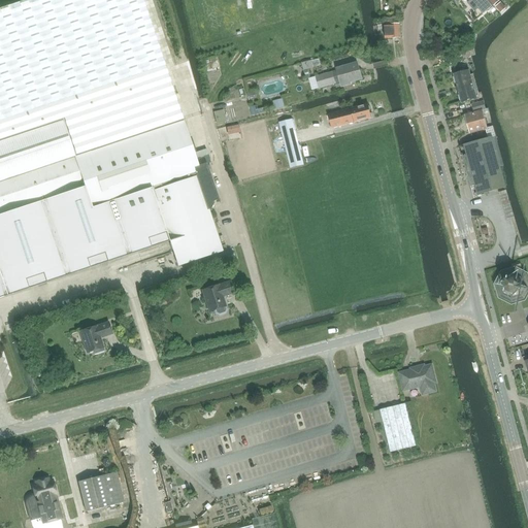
[(0,142),(64,122),(74,158),(183,122),(163,62),(160,53),(142,0),(25,0),(0,8),(0,142)]
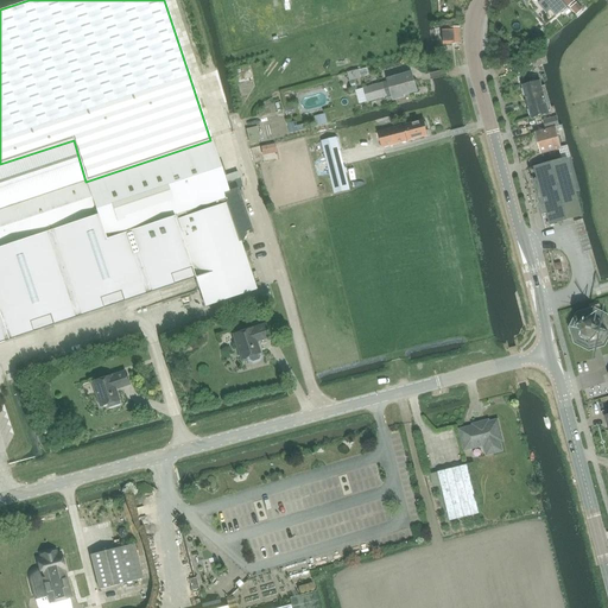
[(565,6),(561,0),(550,0),(549,2),(557,13),(565,6)]
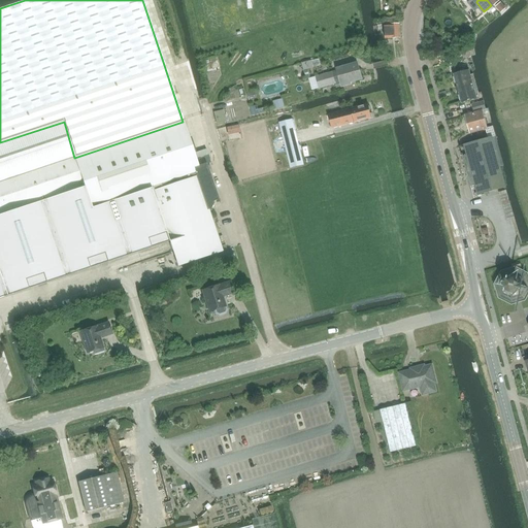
[(500,0),(487,0),(491,5),(496,10),(503,3),(500,0)]
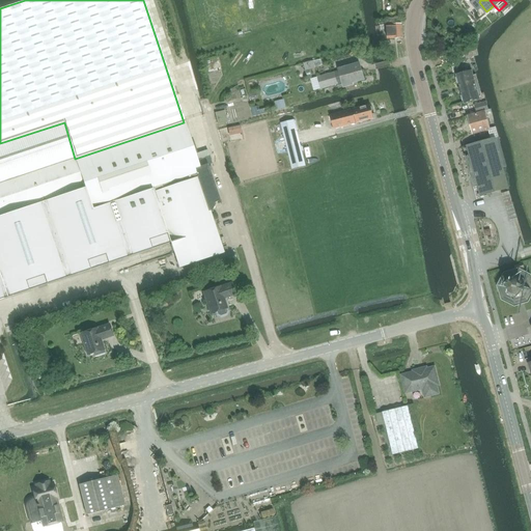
[(387,38),(402,38),(401,24),(387,25),(387,38)]
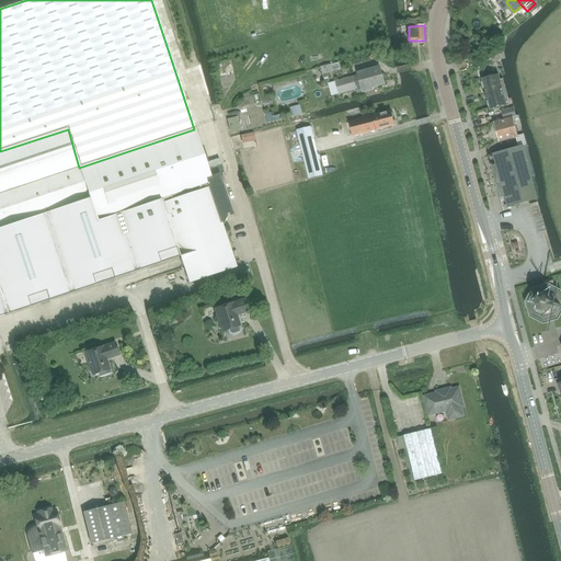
[(496,60),(500,59),(505,58),(502,48),(490,52),(492,61),(496,60)]
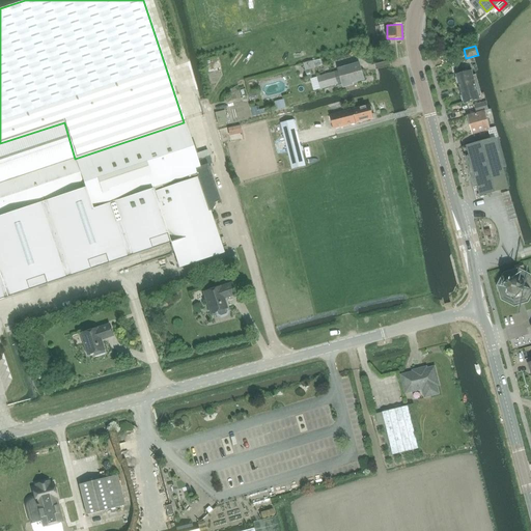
[(462,61),(465,68),(470,66),(467,59),(462,61)]
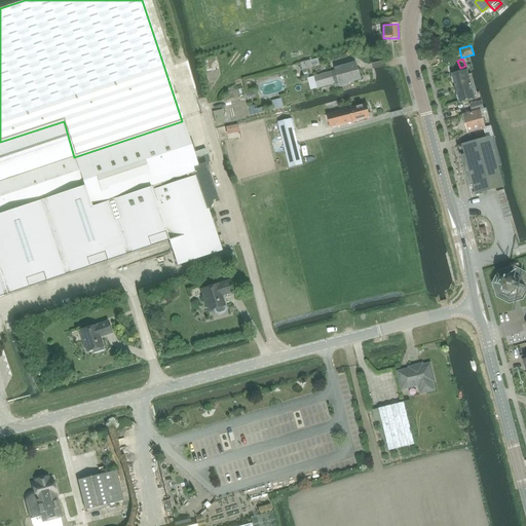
[(311,68),(309,61),(300,64),(303,78),(308,76),(306,69),(311,68)]
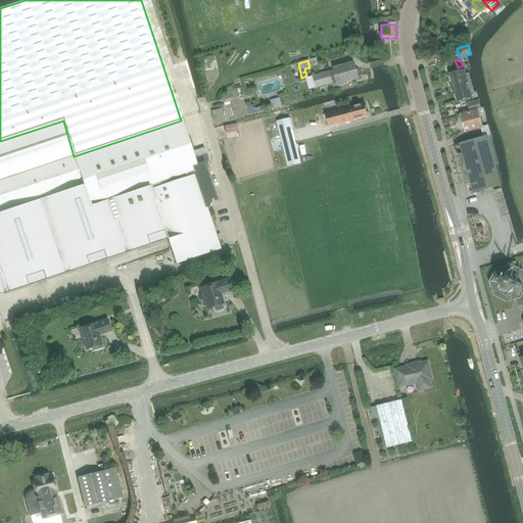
[(345,81),(357,78),(353,64),(313,76),(316,88),(338,81),(339,85),(346,83),(345,81)]
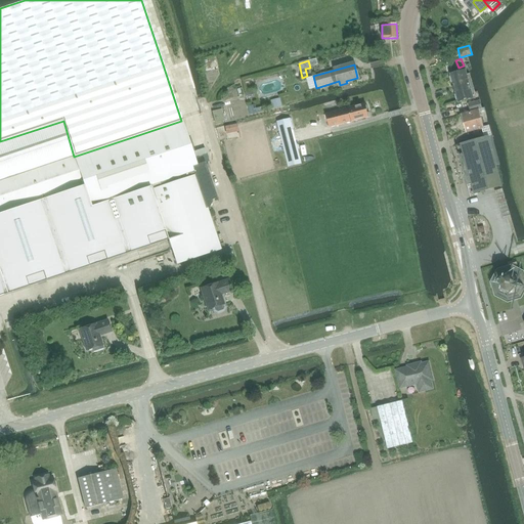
[(454,88),(472,83),(470,74),(467,75),(466,70),(450,74),(454,88)]
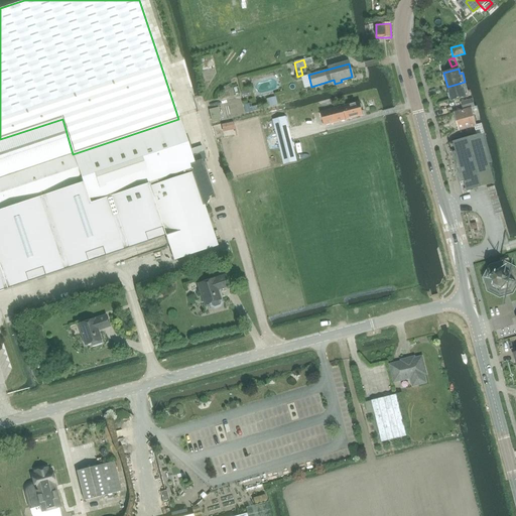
[(468,91),(465,82),(447,87),(452,101),(466,97),(465,92),(468,91)]
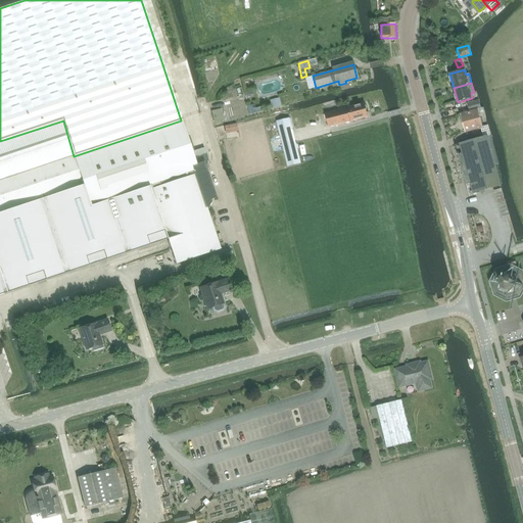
[(278,97),(269,99),(271,106),(280,104),(278,97)]
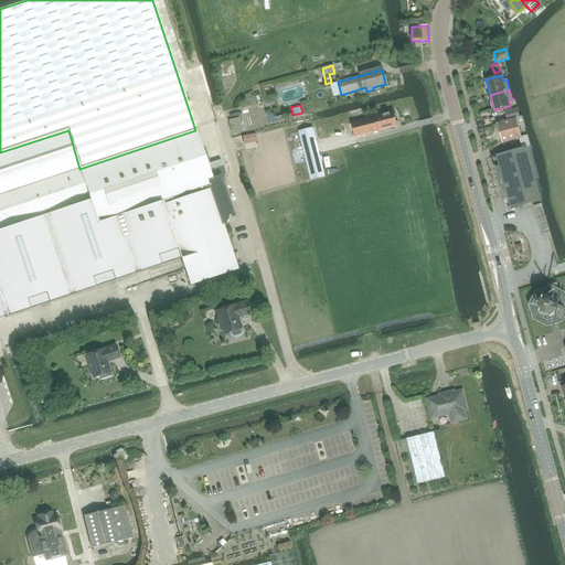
[(518,108),(516,108),(504,112),(507,120),(520,117),(518,108)]
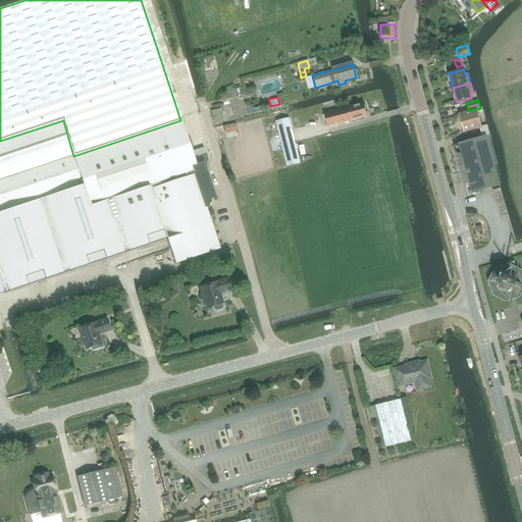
[(364,103),(324,113),(328,126),(367,116),(364,103)]
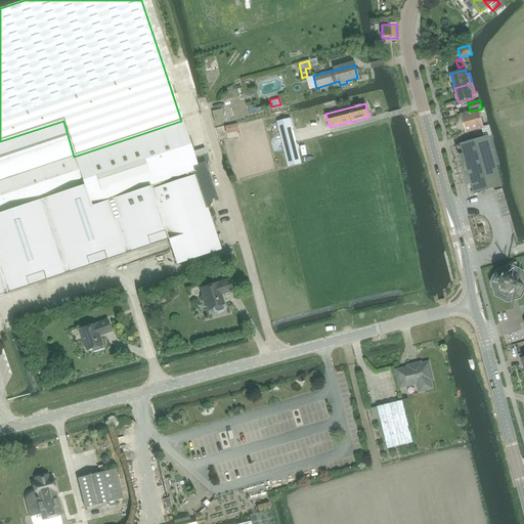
[(210,110),(213,122),(223,120),(220,107),(210,110)]
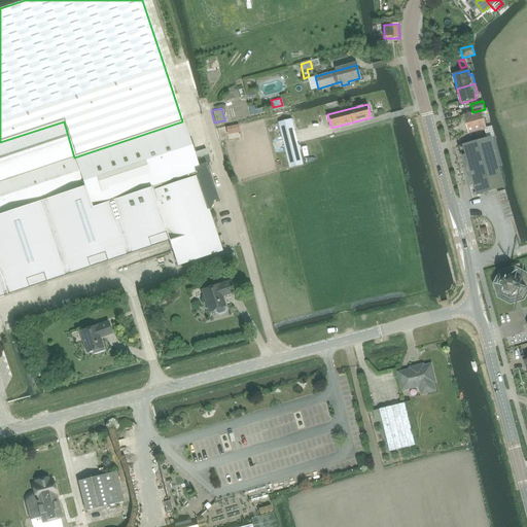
[(464,115),(466,124),(469,133),(487,128),(482,111),(464,115)]
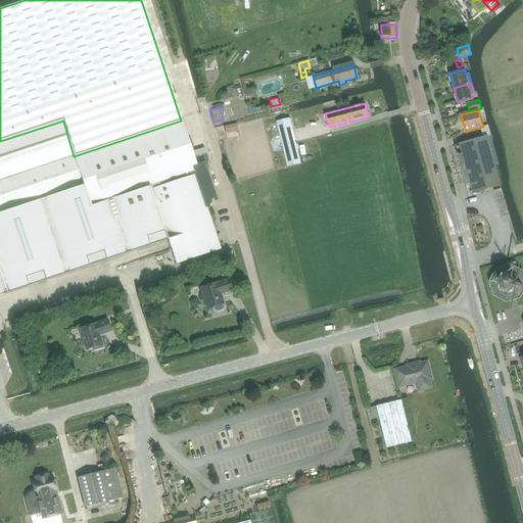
[(276,122),(279,133),(292,129),(289,119),(276,122)]
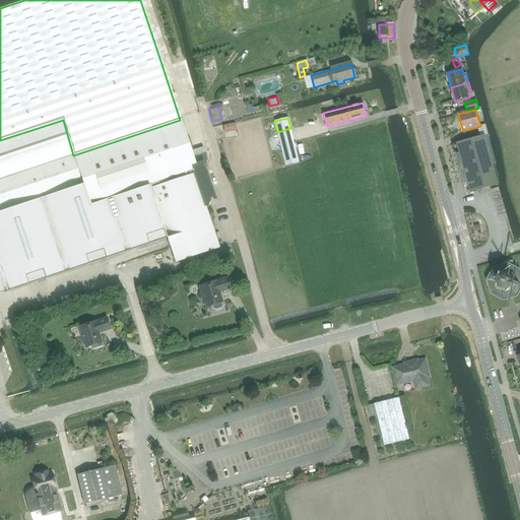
[(0,179),(73,155),(63,120),(0,140),(0,179)]
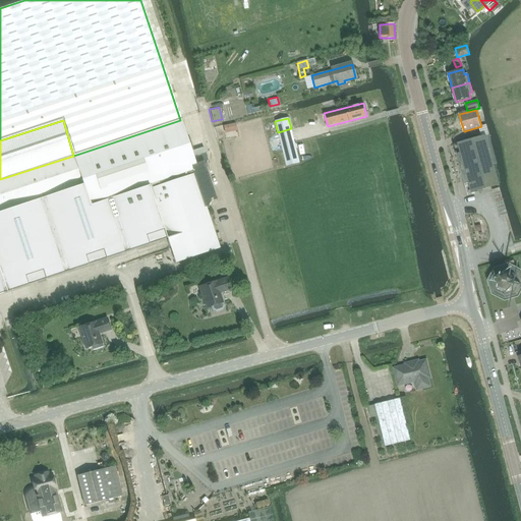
[(196,169),(195,164),(180,120),(73,156),(82,184),(90,205),(150,184),(196,169)]
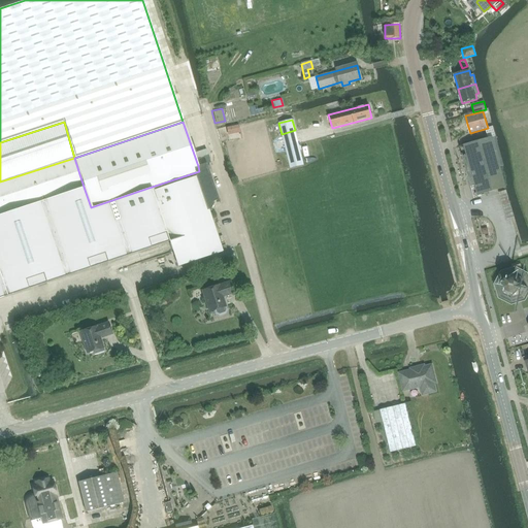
[(295,131),(282,134),(291,168),(304,165),(295,131)]
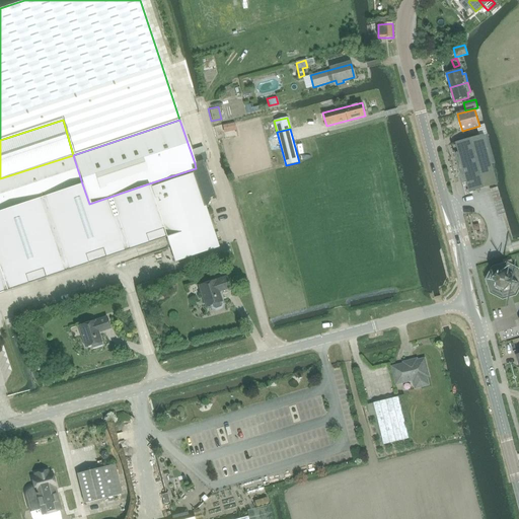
[(469,192),(497,184),(484,135),(456,143),(458,150),(454,151),(462,184),(467,182),(469,192)]
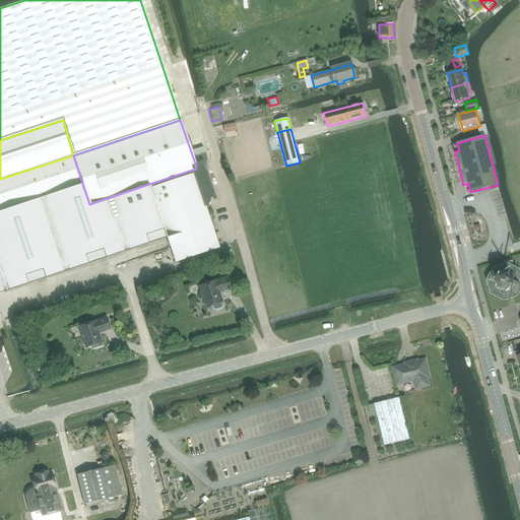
[(0,179),(0,211),(82,184),(73,155),(0,179)]
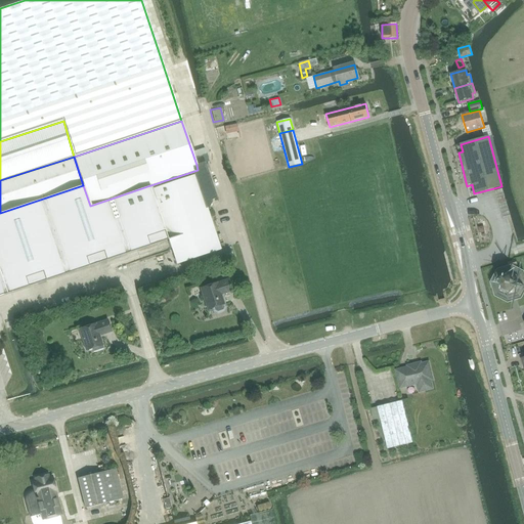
[(205,162),(197,165),(198,170),(150,185),(169,239),(177,264),(220,249),(207,209),(210,208),(213,202),(212,200),(216,199),(205,162)]
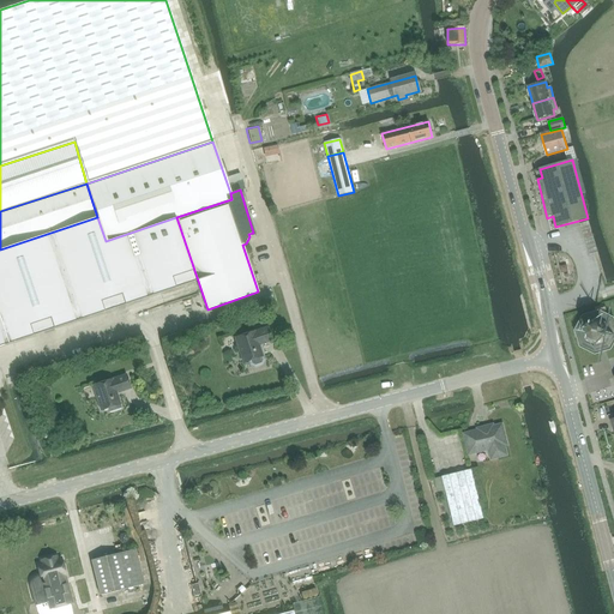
[(106,241),(97,217),(0,250),(0,320),(7,343),(198,281),(176,217),(106,241)]
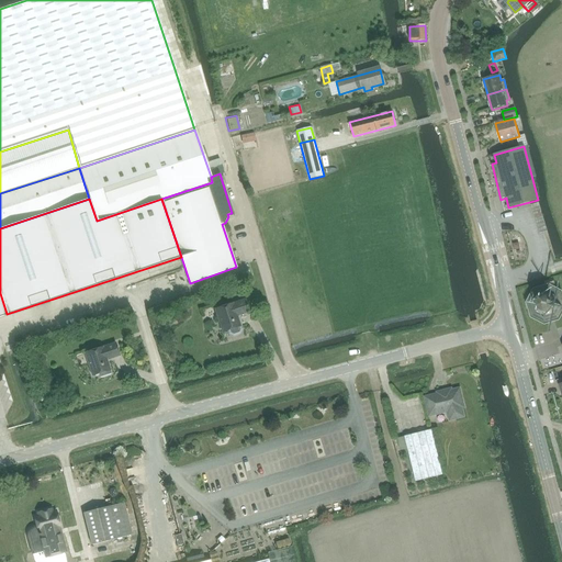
[(548,292),(540,294),(539,294),(534,303),(537,312),(546,317),(554,314),(559,305),(557,296),(548,292)]
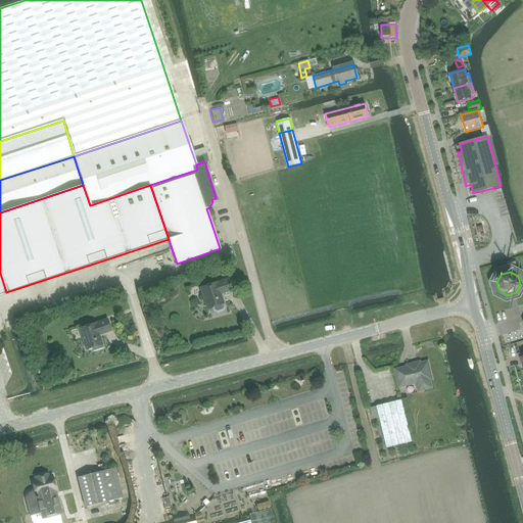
[(225,292),(232,289),(229,279),(216,283),(216,282),(200,288),(207,308),(223,303),(221,296),(220,296),(218,292),(225,289),(225,292)]
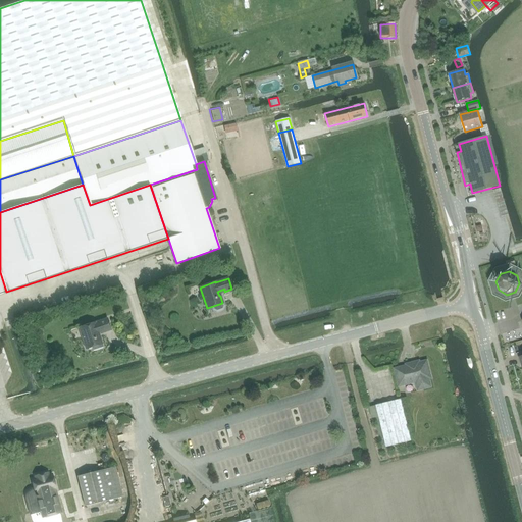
[(0,307),(3,315),(10,312),(7,305),(0,307)]
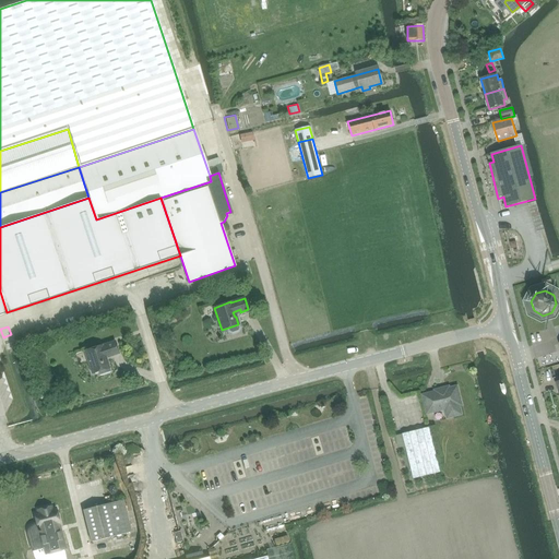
[(84,351),(92,373),(98,371),(99,375),(109,371),(106,360),(105,360),(104,356),(110,353),(111,356),(119,353),(115,342),(102,346),(102,345),(84,351)]
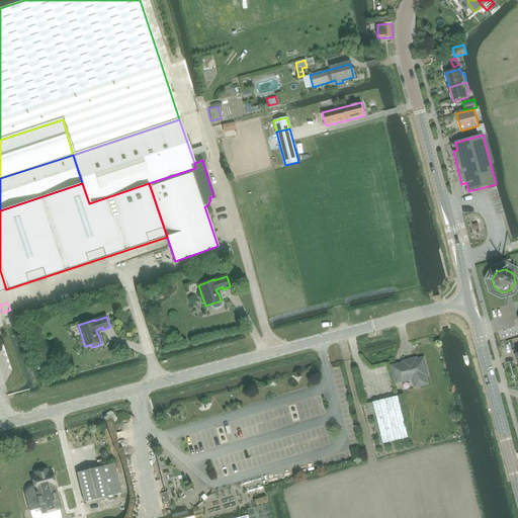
[(423,359),(416,361),(415,359),(404,362),(404,363),(393,366),(397,382),(413,378),(415,386),(427,383),(425,375),(427,374),(423,359)]
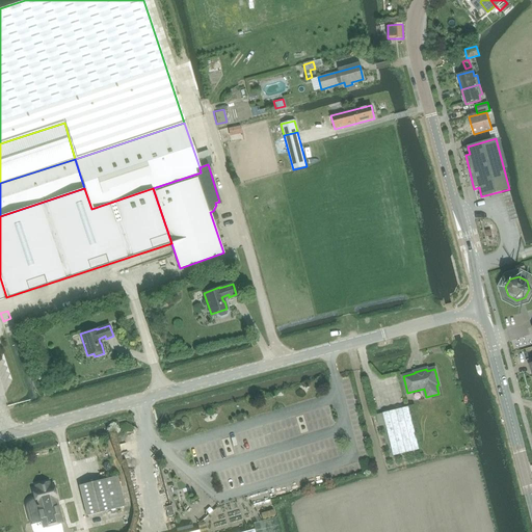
[(393,456),(419,449),(408,406),(382,413),(393,456)]
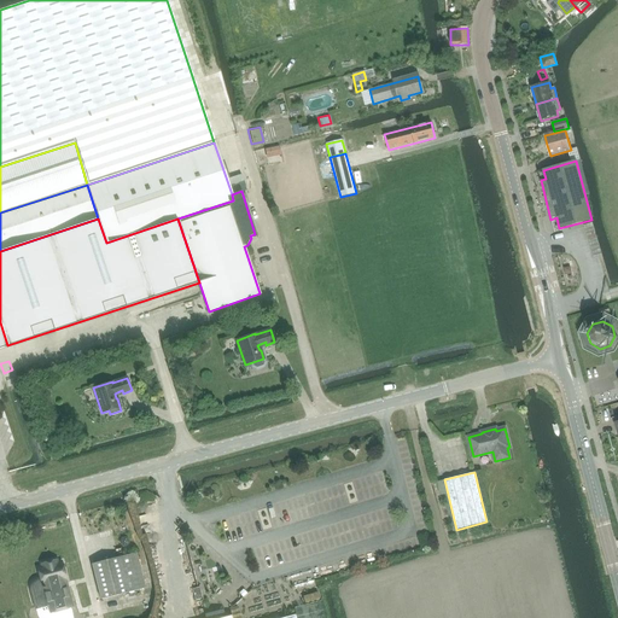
[(100,599),(145,588),(136,553),(92,564),(100,599)]
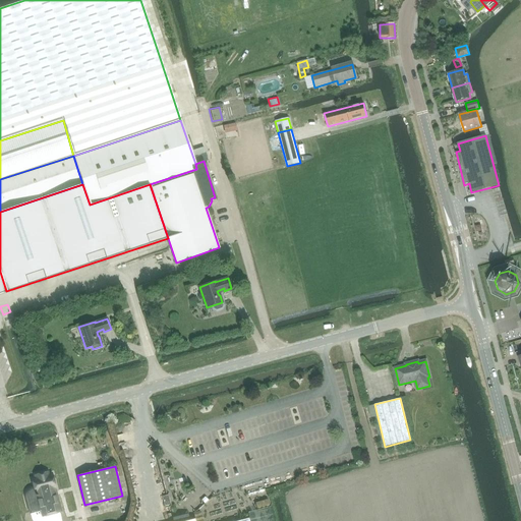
[(47,472),(35,475),(35,478),(31,479),(33,488),(32,488),(31,489),(29,490),(27,491),(26,494),(26,496),(30,506),(37,505),(40,516),(61,510),(51,474),(48,475),(47,472)]
